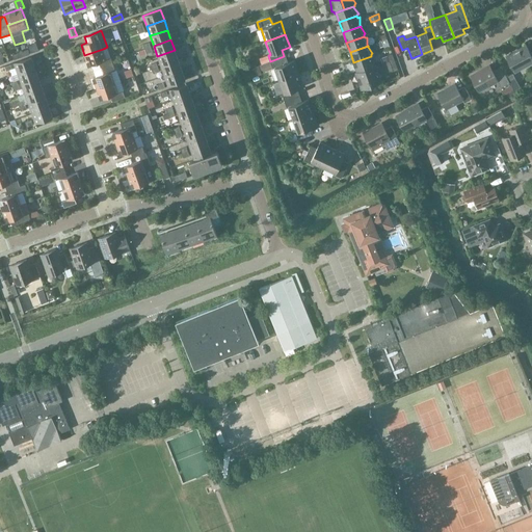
[(531,50),(529,52),(527,46),(506,57),(514,72),(531,61),(531,50)]
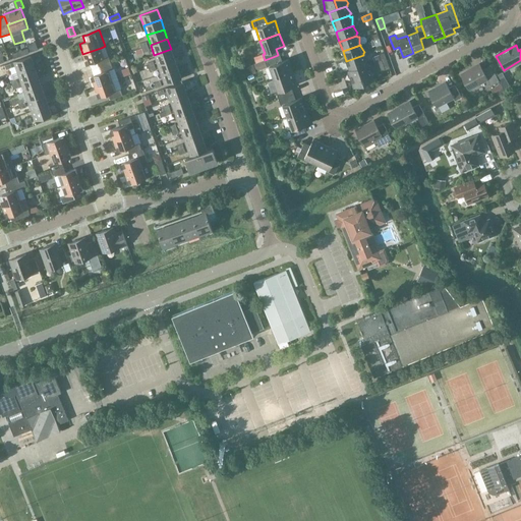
[(18,56),(23,54),(30,53),(27,48),(17,51),(18,56)]
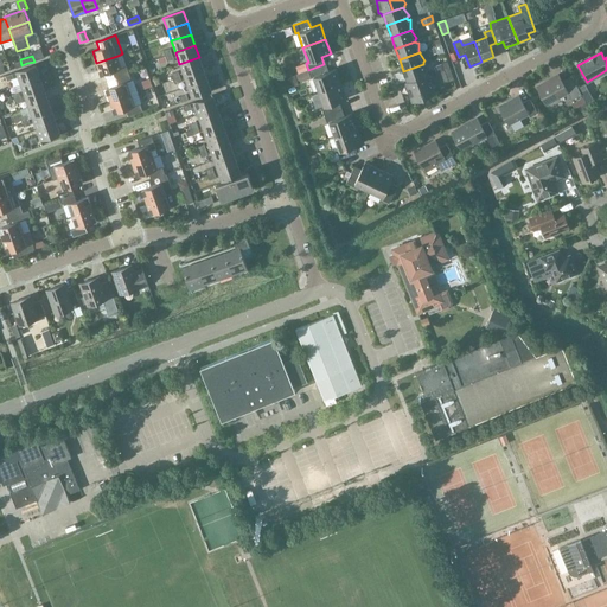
[(117,56),(96,63),(101,76),(113,71),(115,78),(129,72),(127,65),(121,68),(117,56)]
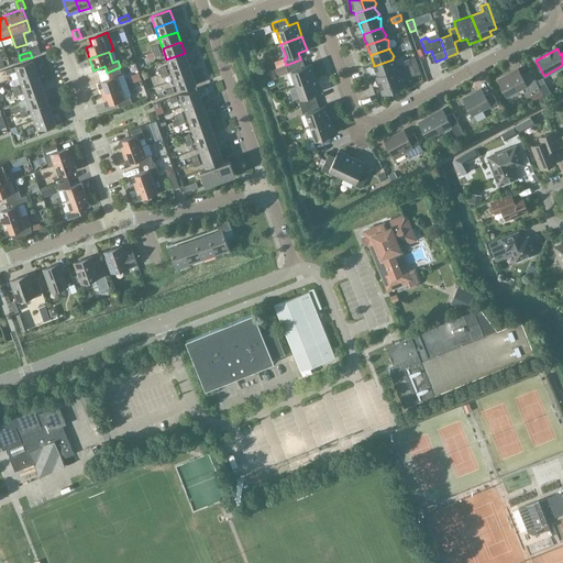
[(170,69),(188,63),(185,53),(166,59),(170,69)]
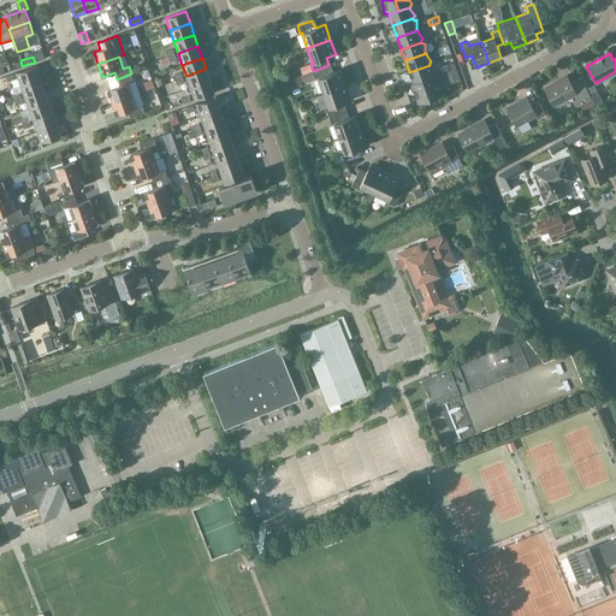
[(311,64),(301,67),(303,75),(313,71),(311,64)]
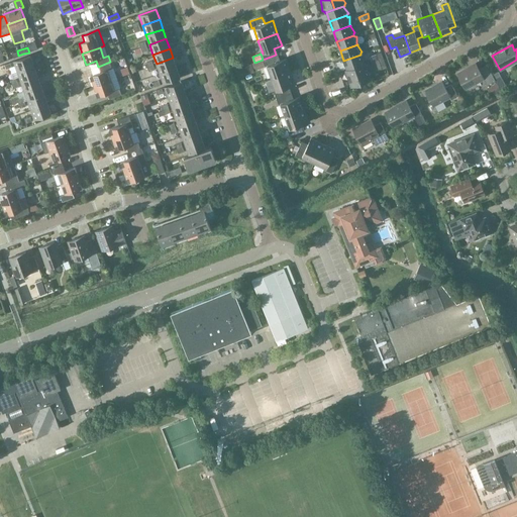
[(254,63),(252,64),(254,70),(265,67),(267,66),(272,78),(291,72),(286,59),(278,62),(276,55),(263,60),(254,63)]
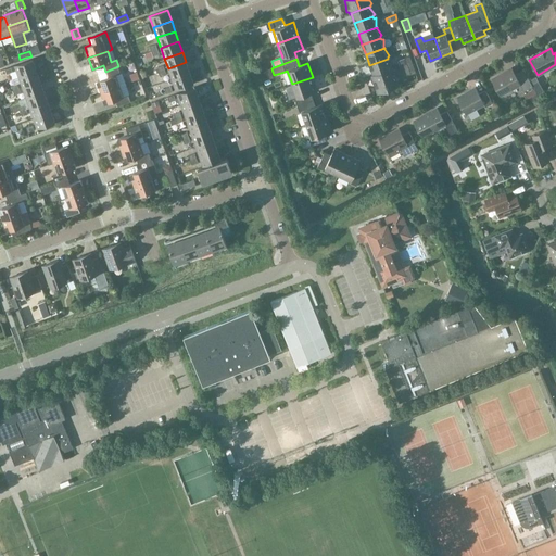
[(391,68),(391,67),(390,60),(389,60),(388,59),(369,65),(373,75),(382,72),(391,68)]
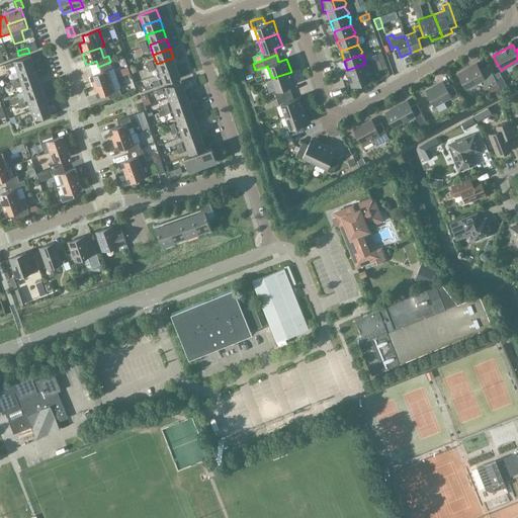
[(17,72),(33,66),(30,56),(13,61),(15,67),(17,72)]
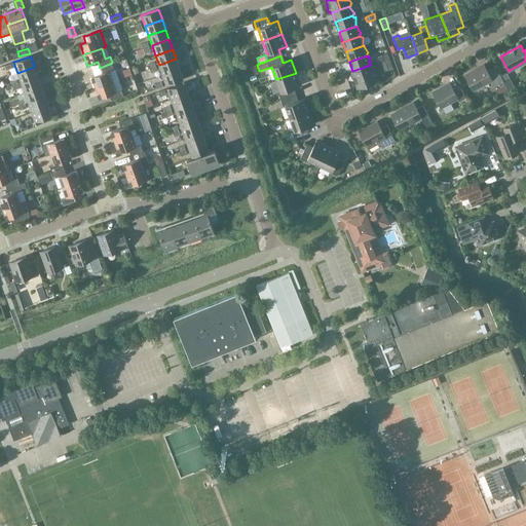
[(162,75),(180,69),(176,59),(159,65),(162,75)]
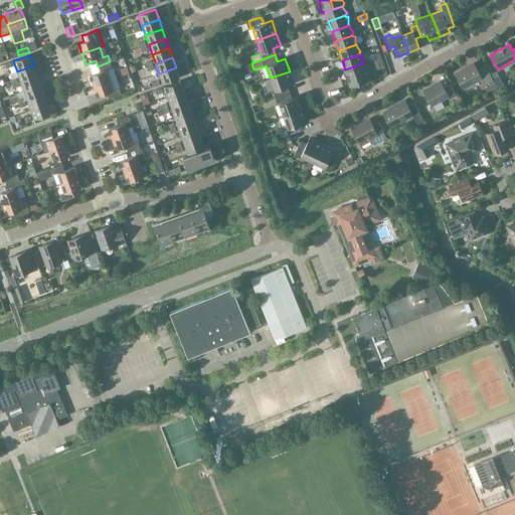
[(100,71),(90,75),(94,86),(111,79),(107,69),(112,67),(110,61),(98,66),(100,71)]
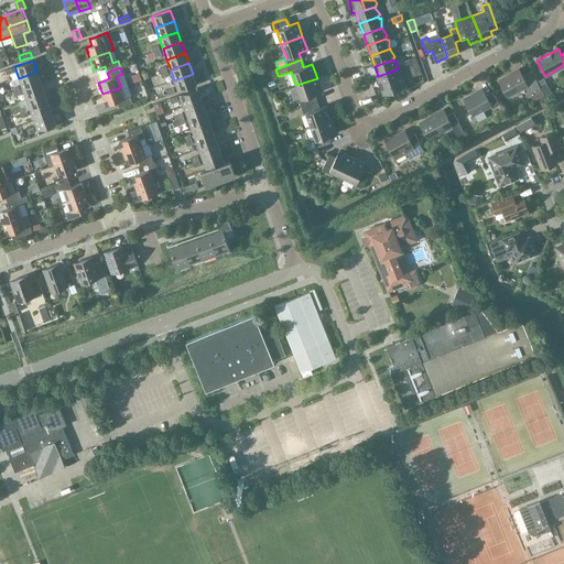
[(388,73),(394,91),(405,87),(402,78),(401,71),(399,71),(399,69),(397,69),(388,73)]
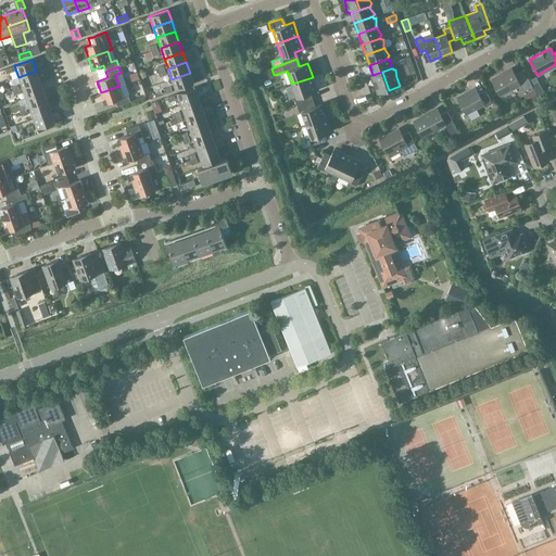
[(515,74),(512,68),(492,79),(500,95),(519,85),(523,91),(532,87),(523,70),(515,74)]
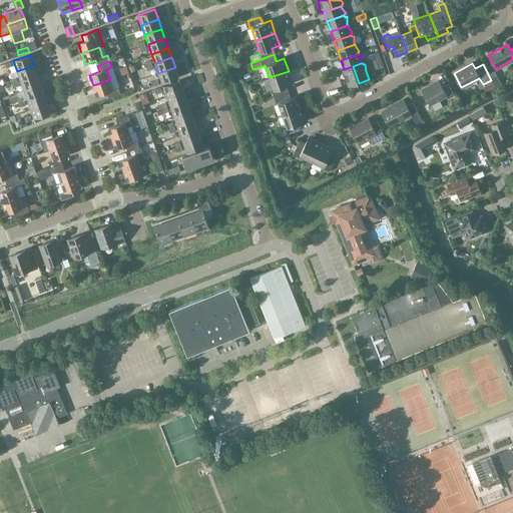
[(20,80),(37,74),(33,65),(17,71),(20,80)]
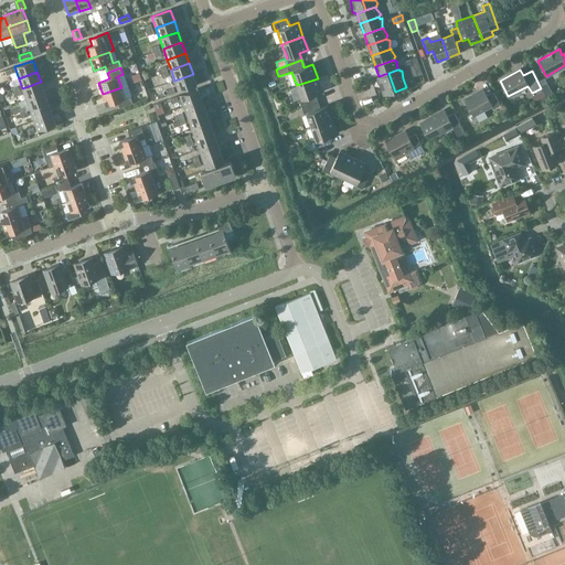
[(139,73),(132,75),(135,82),(141,80),(139,73)]
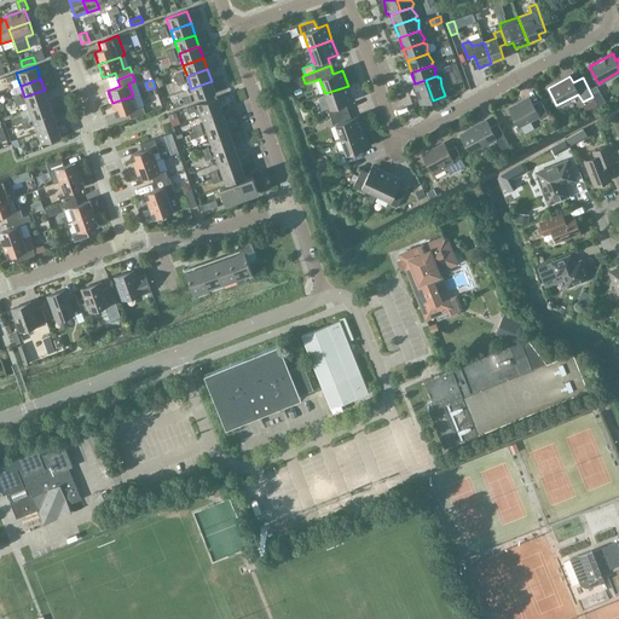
[(421,104),(433,100),(426,80),(415,84),(414,85),(414,86),(412,88),(417,94),(421,104)]
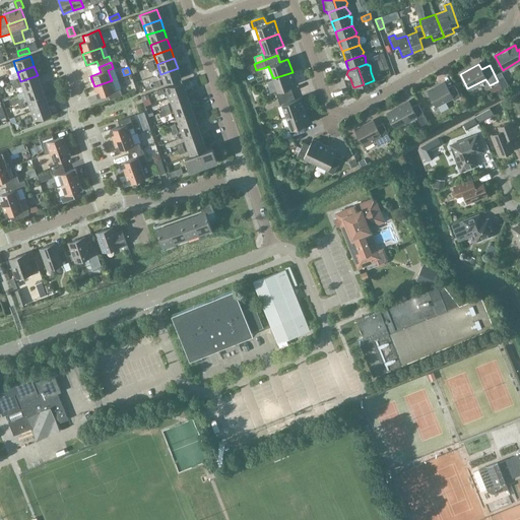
[(178,68),(160,74),(165,84),(181,78),(178,68)]
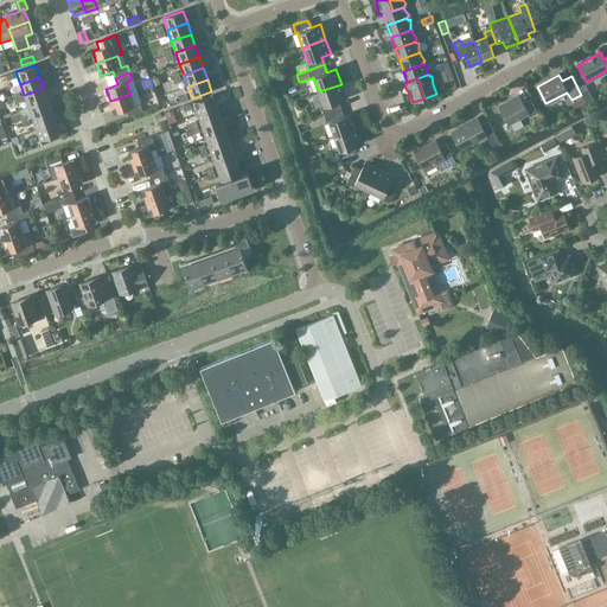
[(342,84),(319,91),(324,107),(321,107),(324,115),(339,109),(337,102),(346,98),(342,84)]
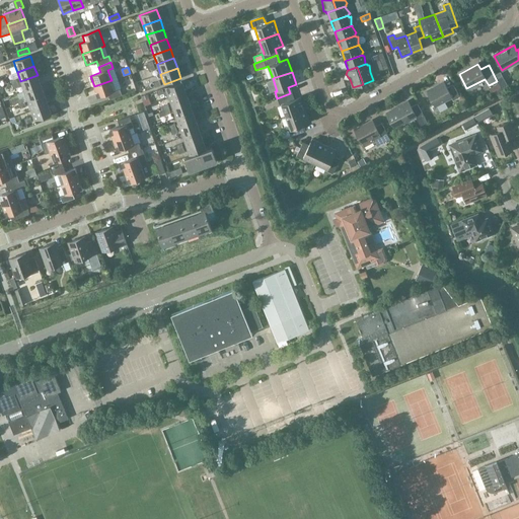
[(24,91),(41,85),(38,75),(20,81),(24,91)]
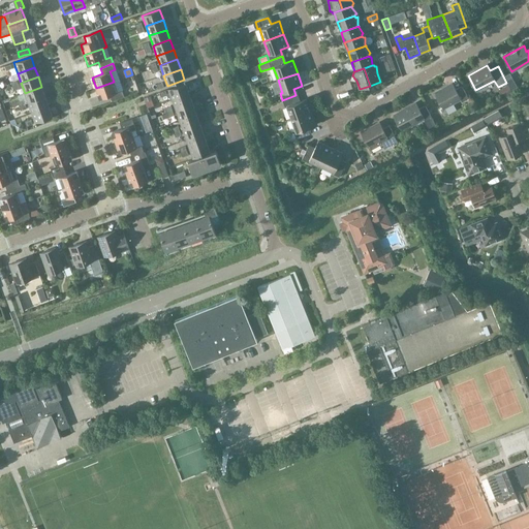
[(511,78),(506,81),(511,90),(517,87),(511,78)]
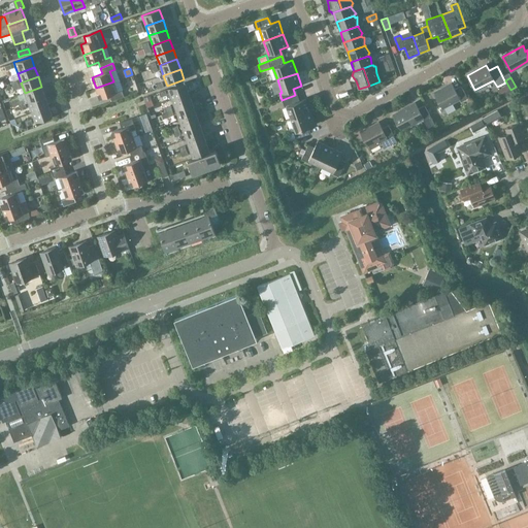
[(113,81),(96,88),(99,99),(109,95),(111,101),(124,96),(122,90),(118,92),(113,81)]
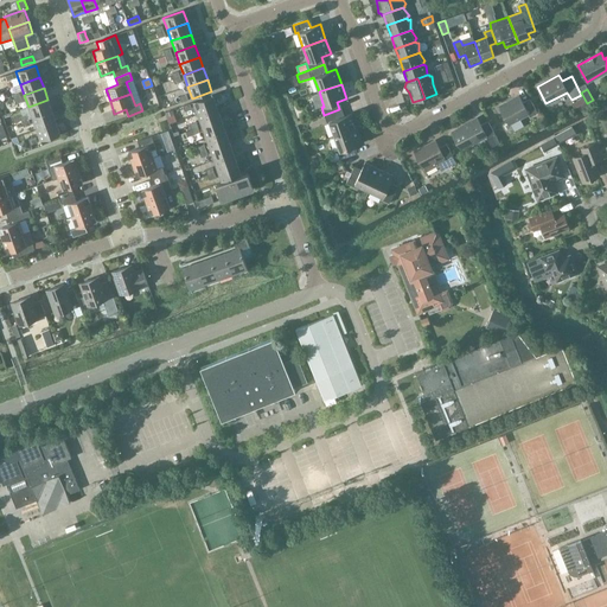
[(197,114),(217,108),(212,95),(193,102),(197,114)]
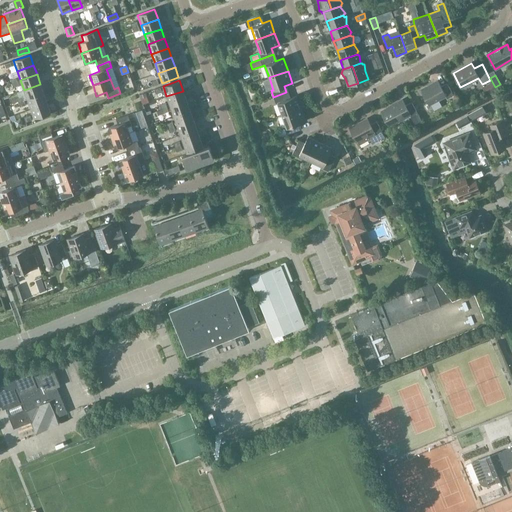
[(441,86),(438,81),(421,90),(429,104),(445,95),(447,98),(453,95),(447,83),(441,86)]
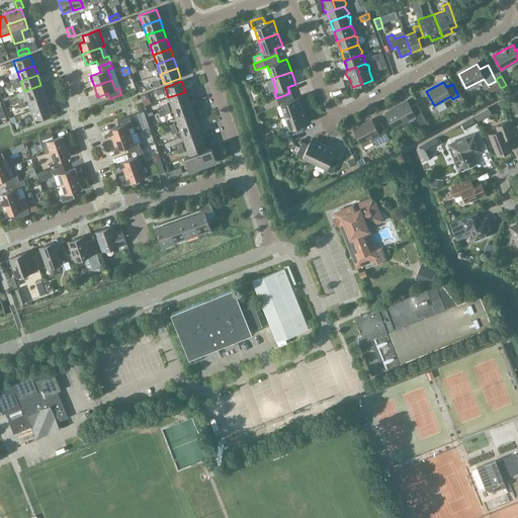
[(497,83),(490,87),(494,94),(501,90),(497,83)]
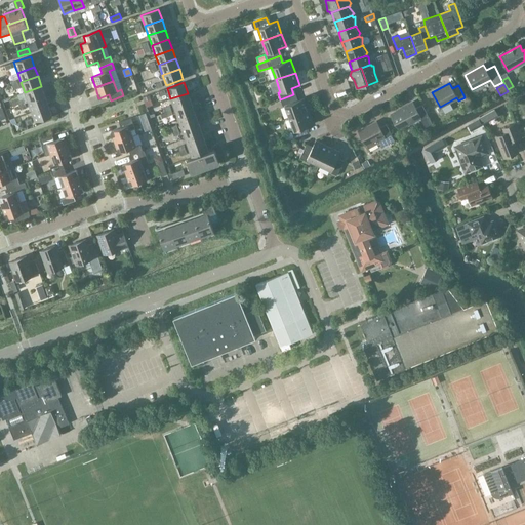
[(28,102),(45,95),(41,86),(25,92),(28,102)]
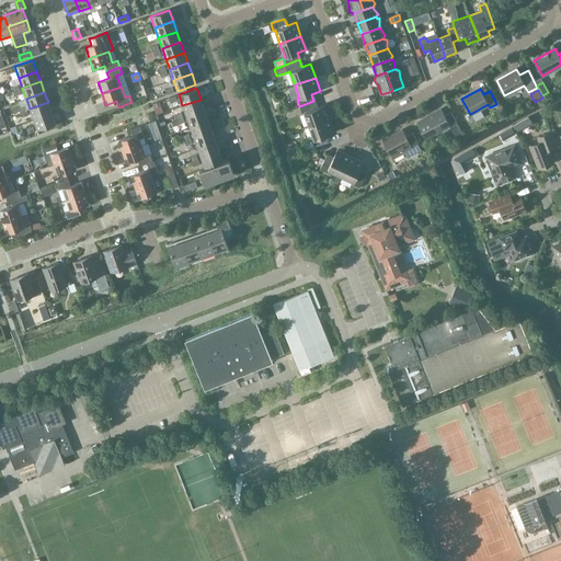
[(186,116),(204,110),(201,100),(182,105),(186,116)]
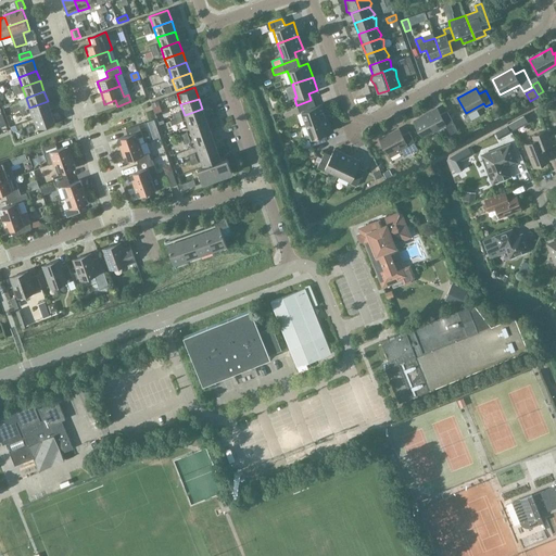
[(311,100),(297,105),(300,112),(302,112),(306,125),(327,117),(323,104),(313,108),(311,100)]
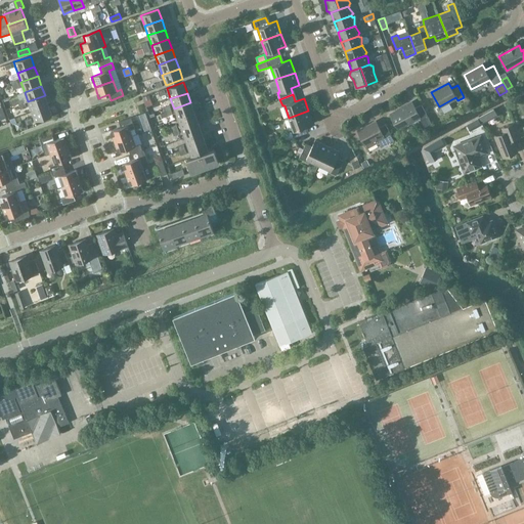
[(32,112),(48,105),(45,95),(28,101),(32,112)]
